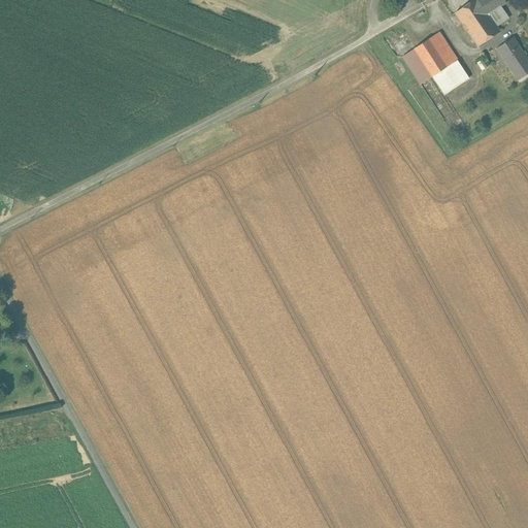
[(474,0),(455,13),(479,46),(500,32),(497,27),(489,14),(501,6),(506,3),(503,0),(474,0)]
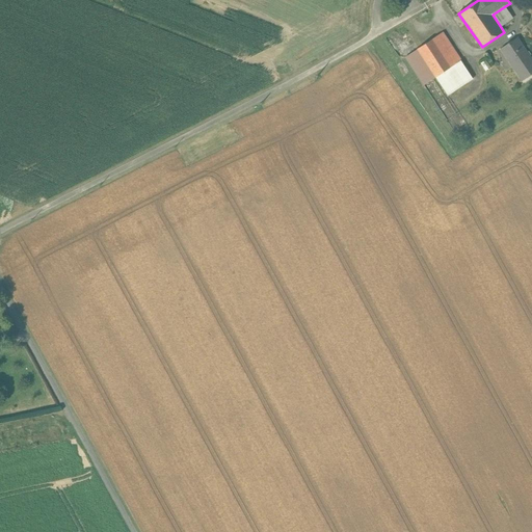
[(493,15),(501,27),(513,19),(505,6),(493,15)]
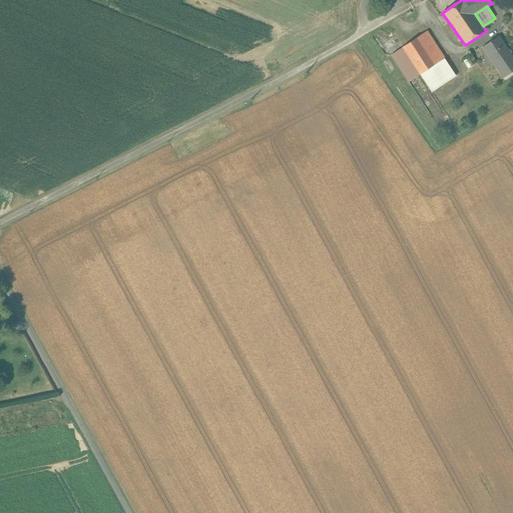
[(427,32),(391,55),(409,82),(420,75),(444,59),(427,32)]
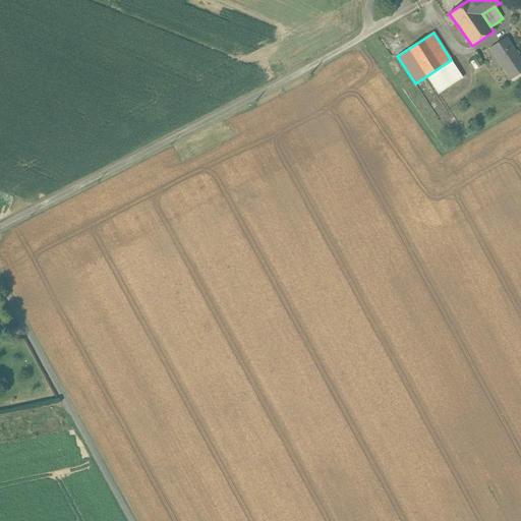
[(520,72),(520,59),(506,38),(490,48),(512,79),(520,72)]
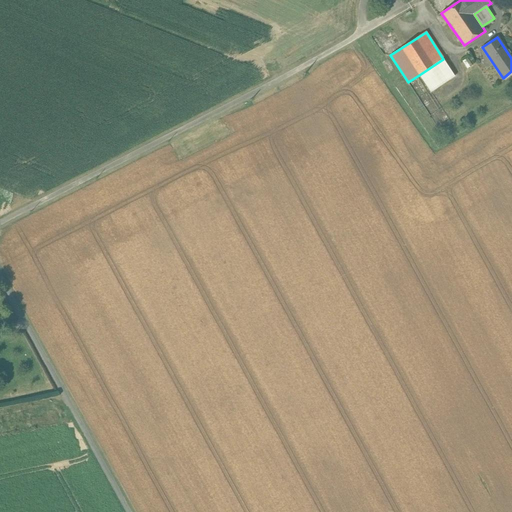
[(443,59),(419,75),(430,92),(455,76),(443,59)]
